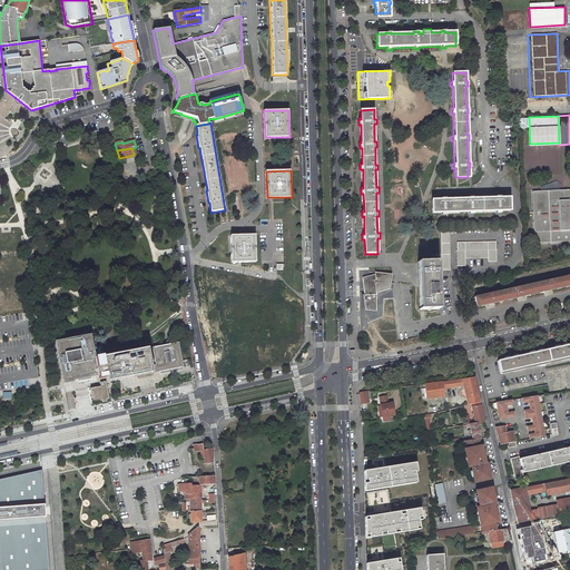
[(569,189),(544,192),(532,192),(533,244),(569,242),(569,189)]
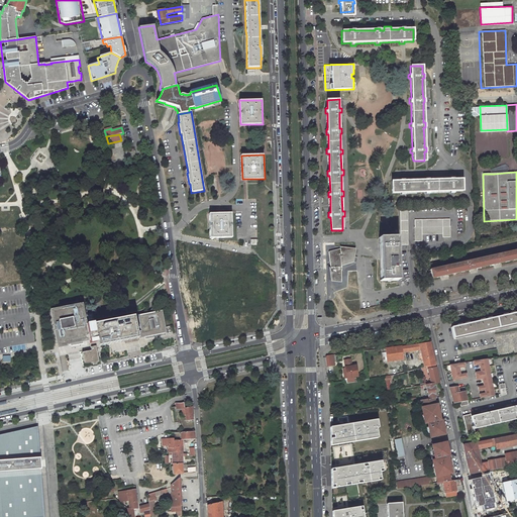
[(405,193),(425,192),(425,194),(429,194),(429,192),(449,191),(449,194),(454,193),(453,191),(461,191),(461,180),(453,180),(453,178),(449,178),(449,180),(429,180),(429,179),(424,179),(424,181),(404,181),(404,180),(400,180),(400,181),(391,182),(391,193),(400,193),(400,195),(405,195),(405,193)]
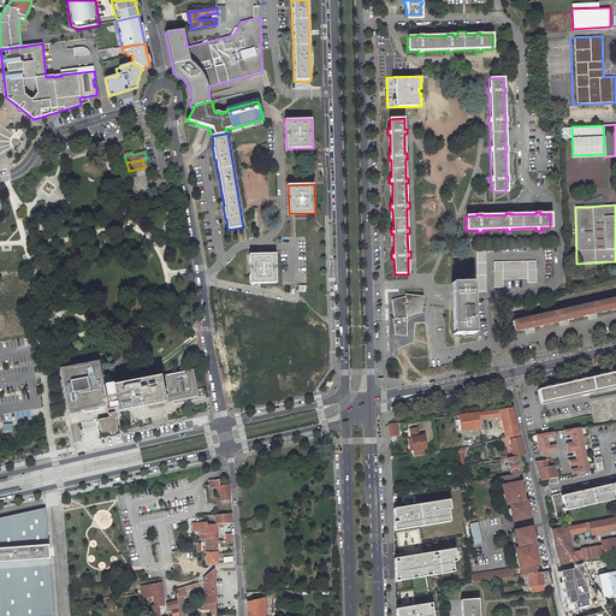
[(265,254),(249,255),(249,276),(250,284),(276,283),(276,254),(265,254)]
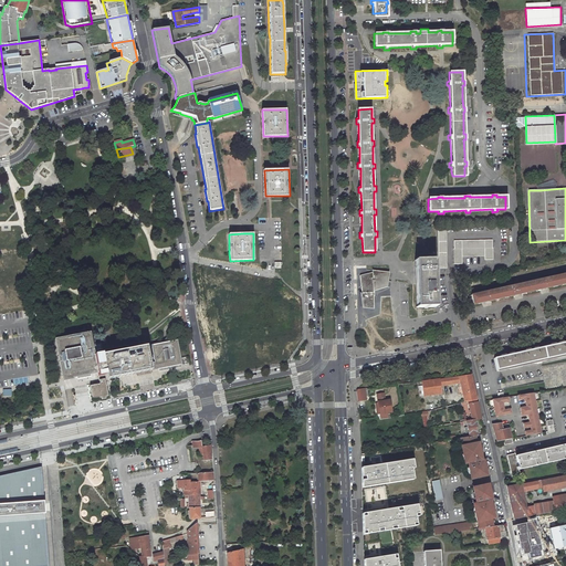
[(492,241),(453,241),(454,264),(462,264),(462,257),(484,257),(484,260),(492,260),(492,241)]
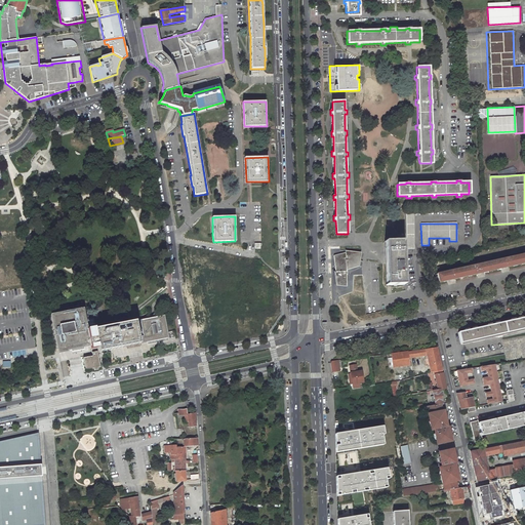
[(402,241),(385,241),(385,263),(385,285),(388,285),(392,285),(403,285),(402,241)]
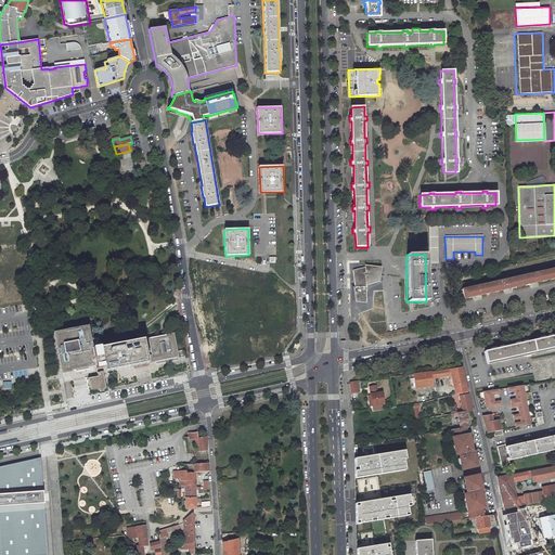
[(366,285),(379,282),(382,267),(365,265),(365,268),(352,270),(355,286),(355,287),(353,287),(356,301),(366,302),(366,291),(366,289),(366,285)]
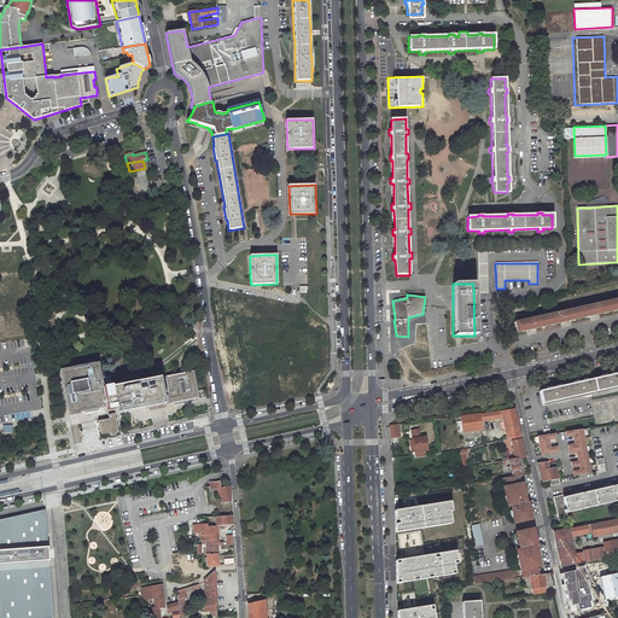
[(617,297),(514,321),(517,332),(617,308),(617,297)]
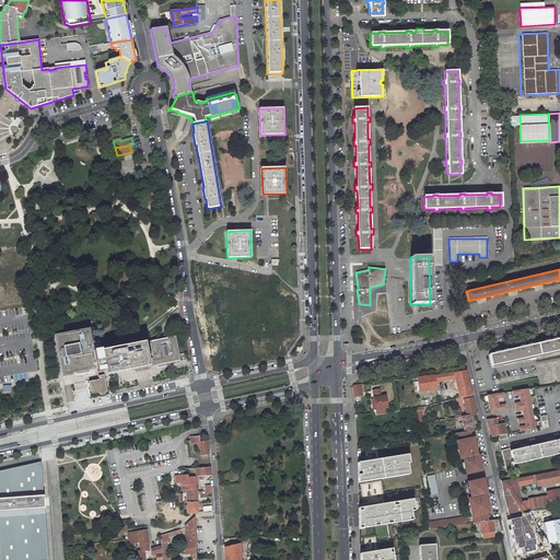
[(179,361),(175,337),(93,351),(90,329),(58,335),(65,376),(74,374),(74,372),(95,368),(95,370),(97,369),(98,380),(89,382),(92,395),(101,393),(104,393),(107,392),(104,375),(105,374),(179,361)]
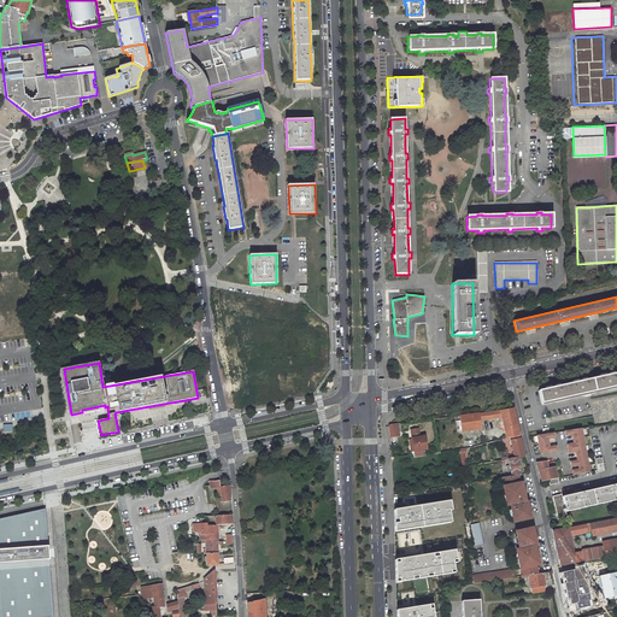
[(616,371),(613,374),(612,371),(607,372),(607,374),(604,375),(604,374),(599,375),(599,376),(586,380),(586,377),(580,378),(580,380),(577,381),(577,380),(571,381),(571,382),(559,386),(558,383),(553,385),(553,386),(550,387),(550,386),(545,387),(545,388),(538,391),(541,403),(616,385),(616,371)]
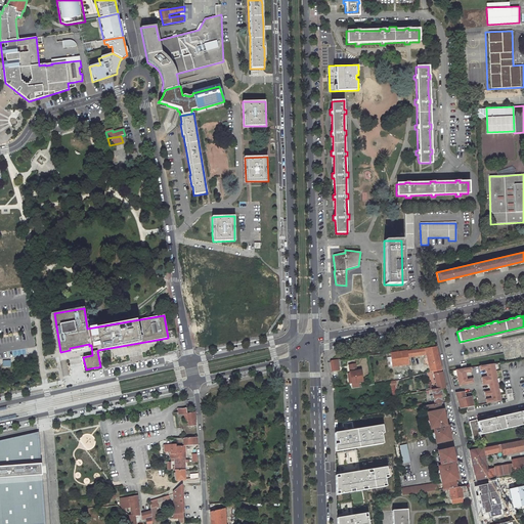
[(199,346),(215,346),(215,335),(199,335),(199,346)]
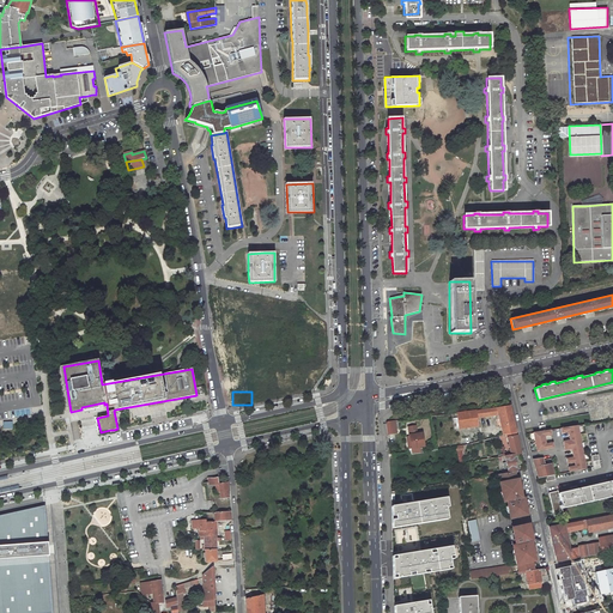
[(498,411),(503,435),(507,434),(516,432),(510,405),(509,405),(479,410),(480,417),(492,414),(491,412),(498,411)]
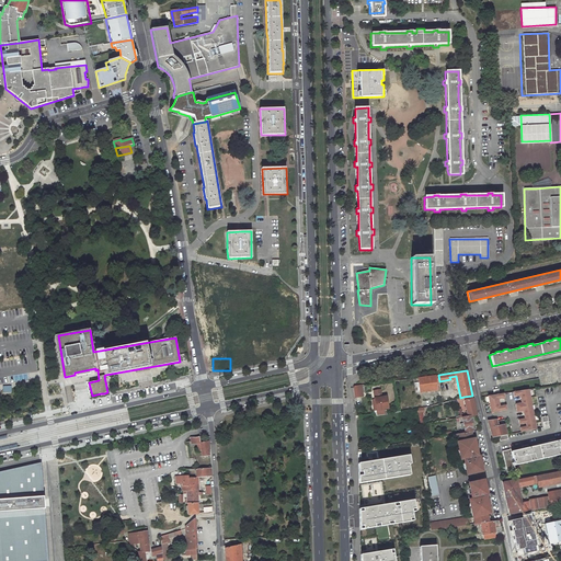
[(419,378),(420,391),(436,389),(436,381),(435,375),(419,378)]
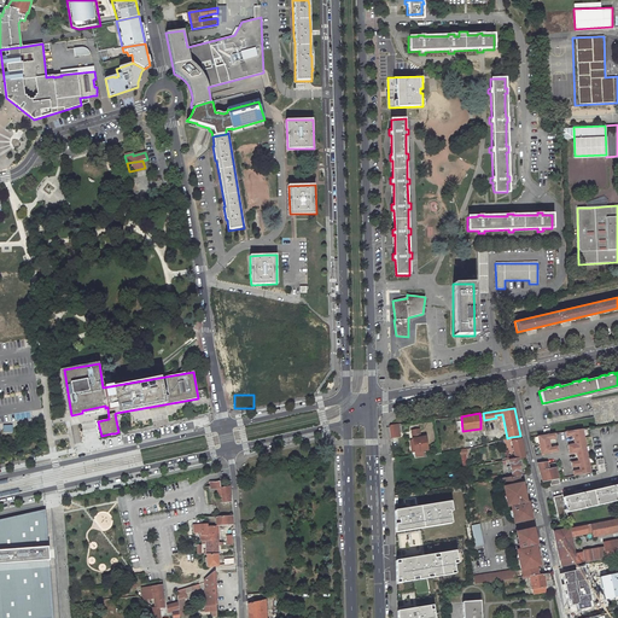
[(402,435),(401,426),(398,427),(398,423),(391,424),(392,436),(402,435)]
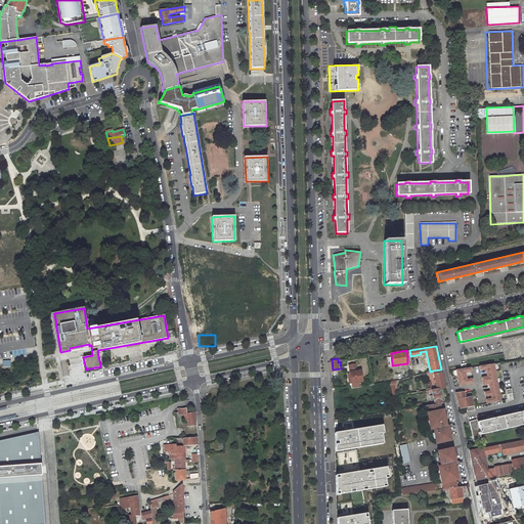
[(350,365),(353,388),(359,387),(359,382),(357,372),(356,364),(350,365)]
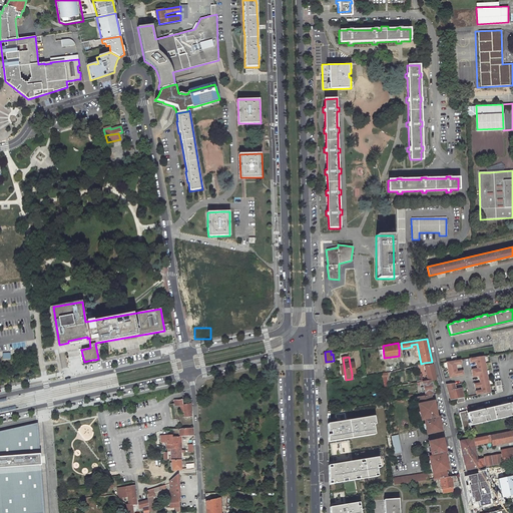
[(483,357),(469,359),(470,363),(476,362),(477,369),(472,370),(473,377),(479,376),(480,383),(474,384),(475,388),(481,387),(481,390),(476,391),(476,395),(490,393),(483,357)]
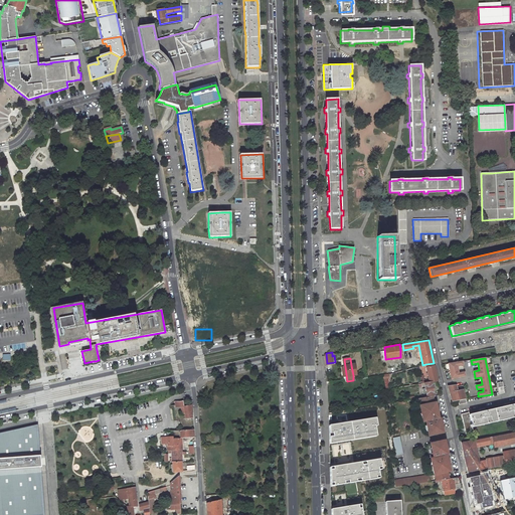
[(454,362),(448,363),(451,378),(465,376),(464,371),(458,372),(457,365),(463,364),(462,360),(458,361),(454,362)]
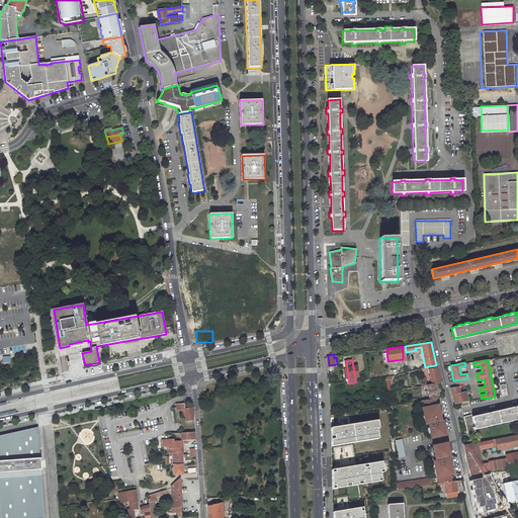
[(429,369),(432,382),(432,383),(432,384),(434,384),(441,383),(437,367),(429,369)]
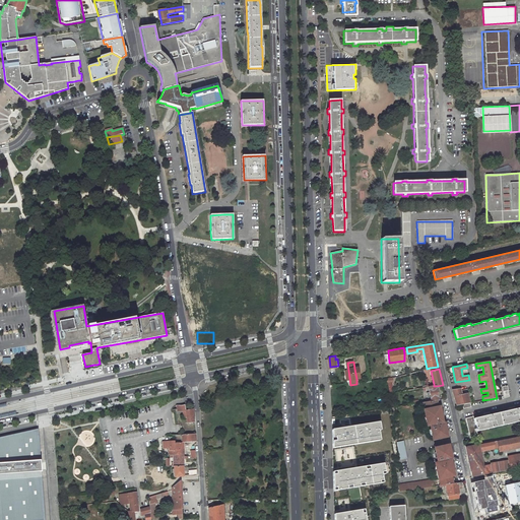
[(439,399),(436,386),(434,386),(434,385),(431,386),(428,386),(429,388),(431,400),(431,401),(437,400),(438,400),(438,399),(439,399)]
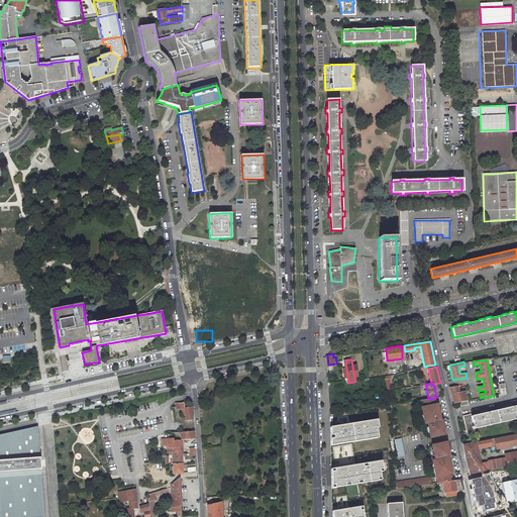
[(466,390),(458,391),(457,385),(448,387),(449,387),(453,402),(458,401),(467,399),(466,390)]
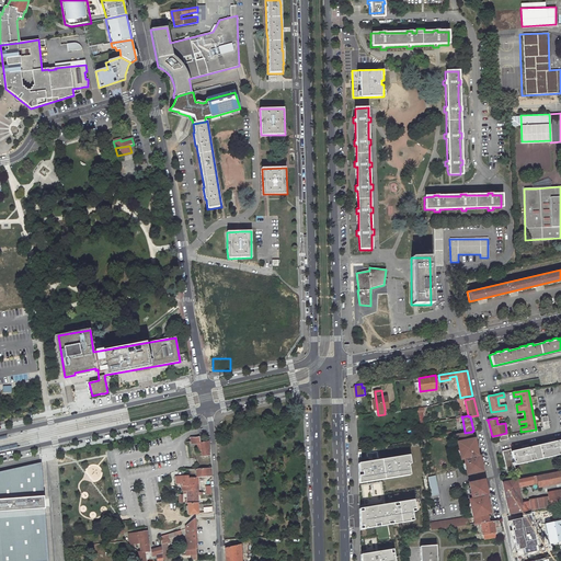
[(472,438),(471,432),(465,433),(465,432),(458,433),(456,434),(459,450),(460,455),(461,458),(467,457),(467,460),(467,462),(465,464),(466,469),(467,473),(482,470),(480,459),(474,460),(474,459),(476,459),(476,458),(476,457),(476,455),(477,455),(477,451),(476,447),(477,446),(474,438),(472,438)]
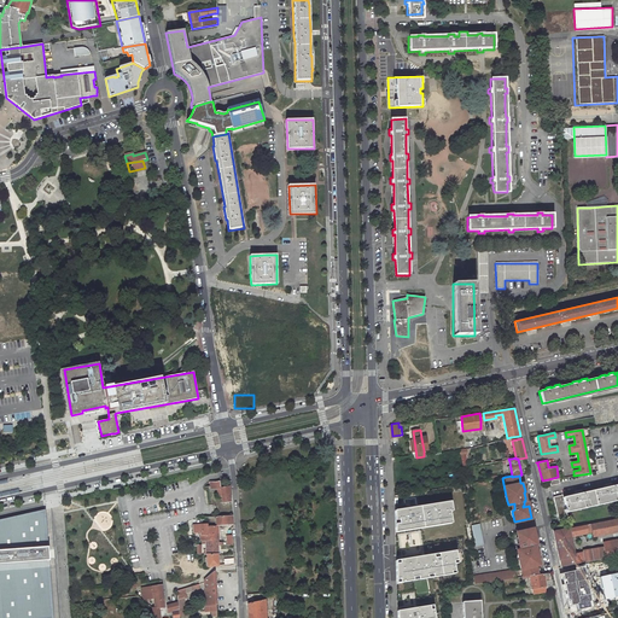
[(232,501),(231,485),(221,488),(220,482),(211,483),(211,485),(211,487),(217,489),(219,496),(222,495),(223,501),(232,501)]
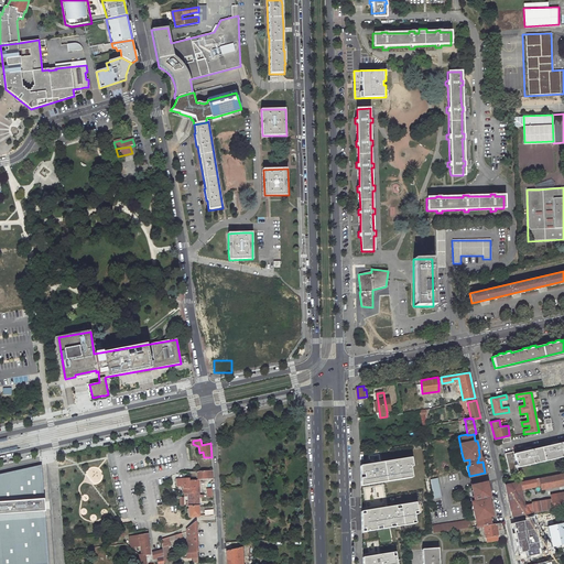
[(563,443),(559,444),(559,441),(554,442),(555,445),(531,451),(530,446),(527,447),(527,452),(513,454),(513,452),(506,453),(510,475),(518,473),(517,468),(563,457),(563,443)]
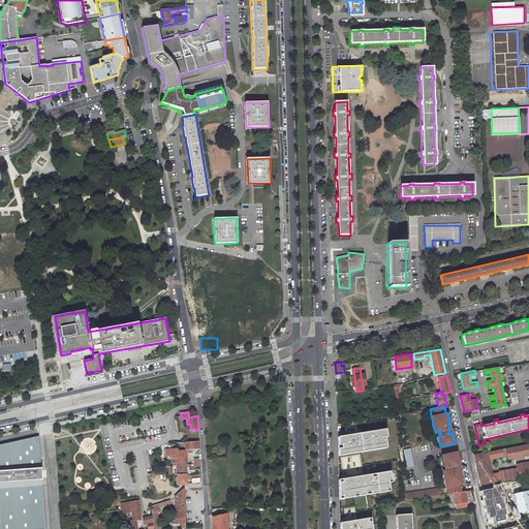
[(385,429),(338,437),(338,456),(386,448),(384,438),(386,437),(385,429)]
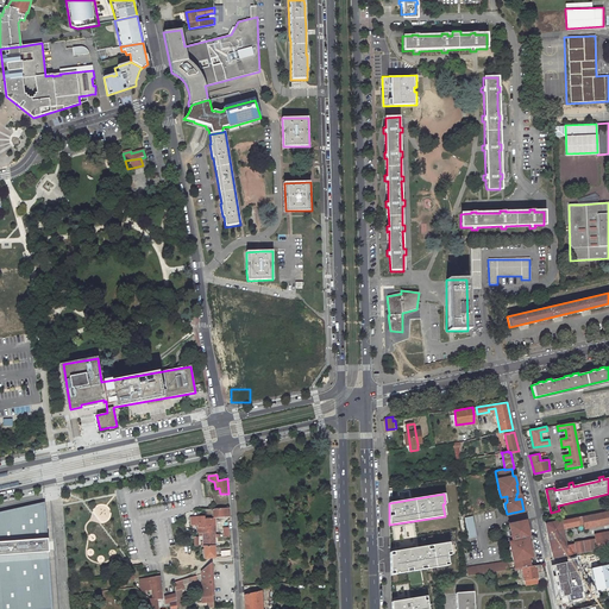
[(54,608),(48,502),(0,512),(0,608),(54,608)]
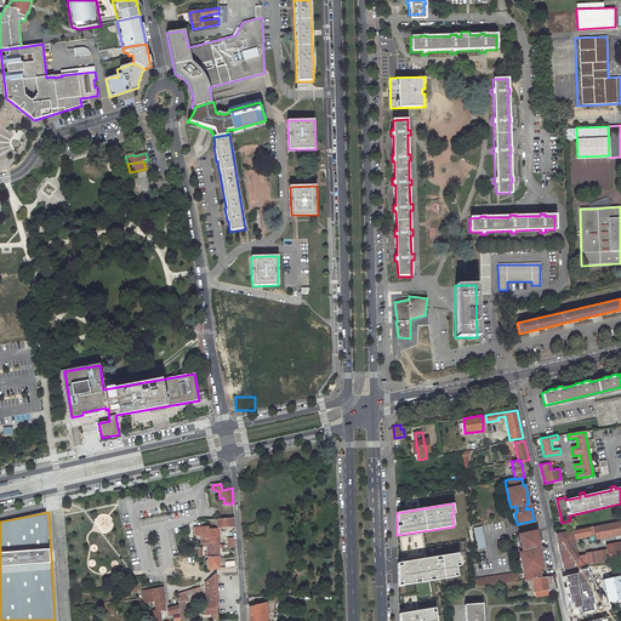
[(596,540),(620,534),(620,524),(620,522),(593,527),(596,540)]
